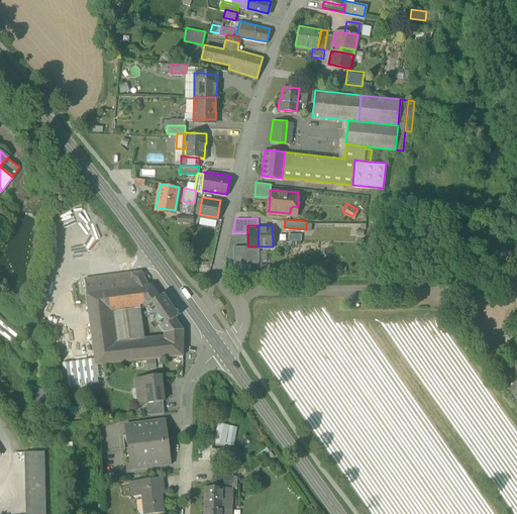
[(259,246),(248,246),(247,232),(247,244),(233,244),(233,269),(247,268),(247,260),(259,260),(259,246)]
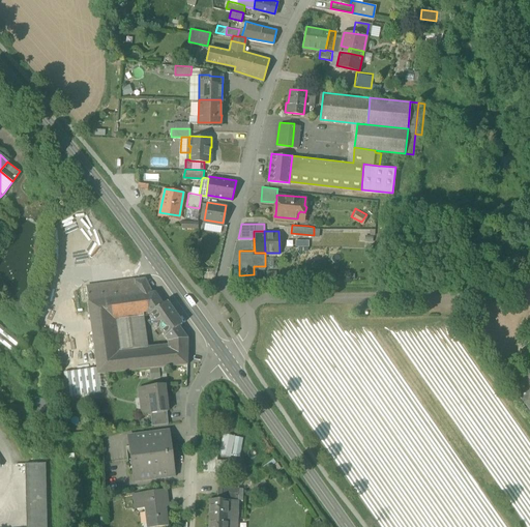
[(267,269),(267,282),(276,282),(276,269),(267,269)]
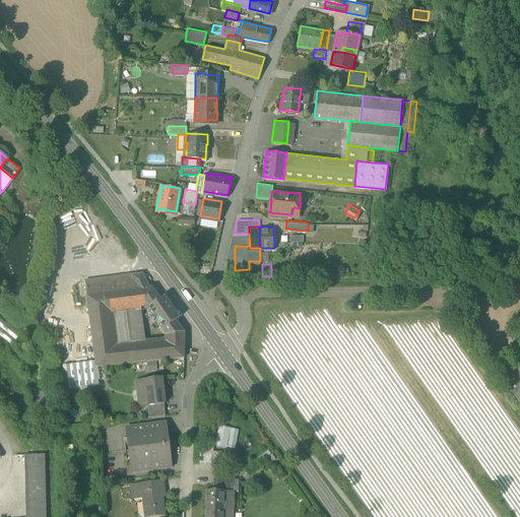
[(130,273),(132,287),(141,286),(148,285),(141,272),(130,273)]
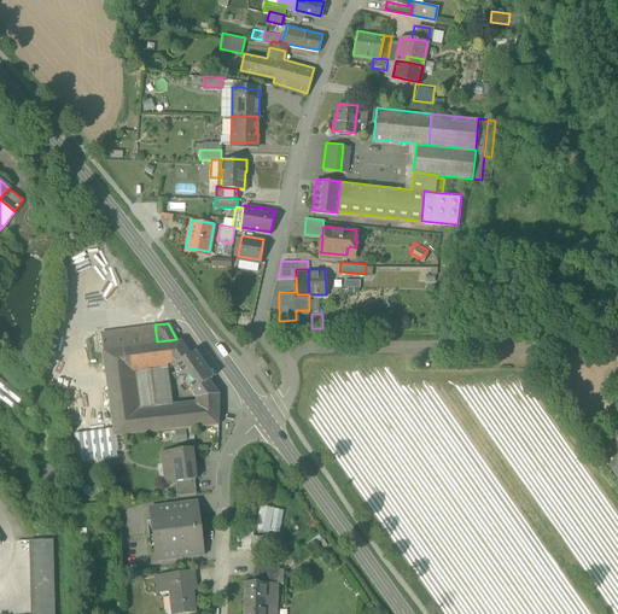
[(111,331),(114,348),(127,345),(157,341),(155,325),(111,331)]
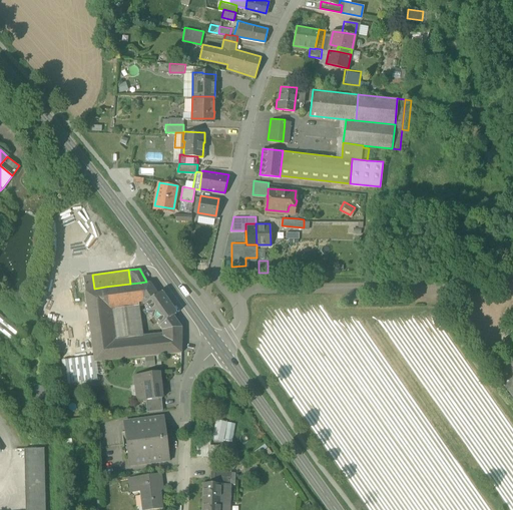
[(84,276),(85,290),(94,289),(92,275),(84,276)]
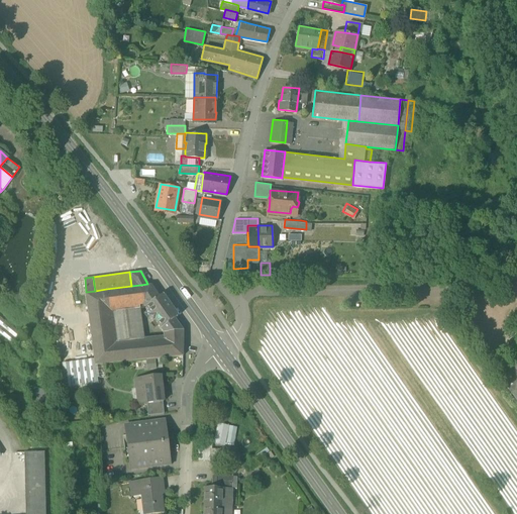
[(143,302),(145,305),(160,296),(150,283),(147,284),(140,285),(143,302)]
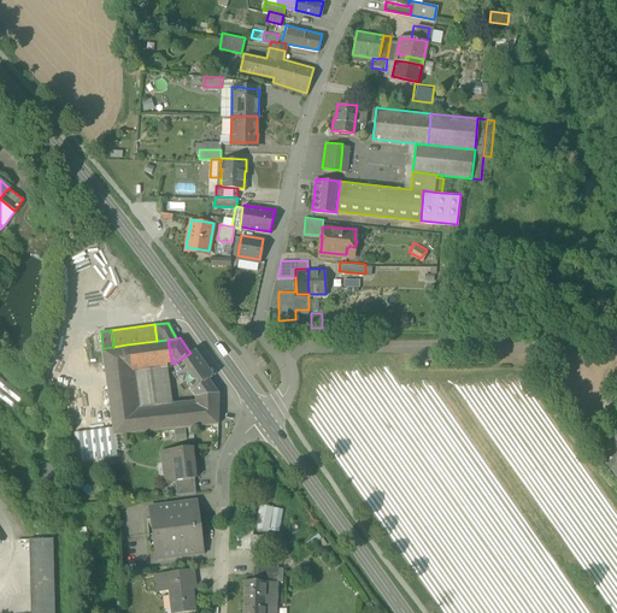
[(127,345),(129,366),(166,361),(171,360),(168,340),(157,341),(127,345)]
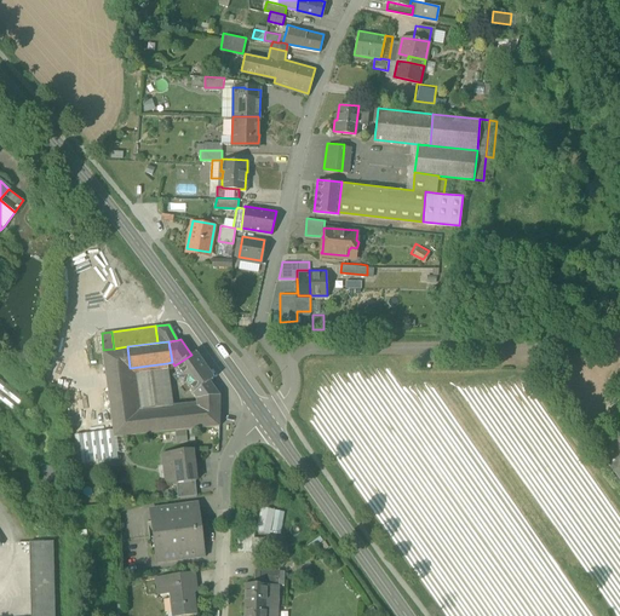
[(115,435),(138,432),(136,413),(130,368),(127,346),(114,349),(103,350),(114,427),(115,435)]
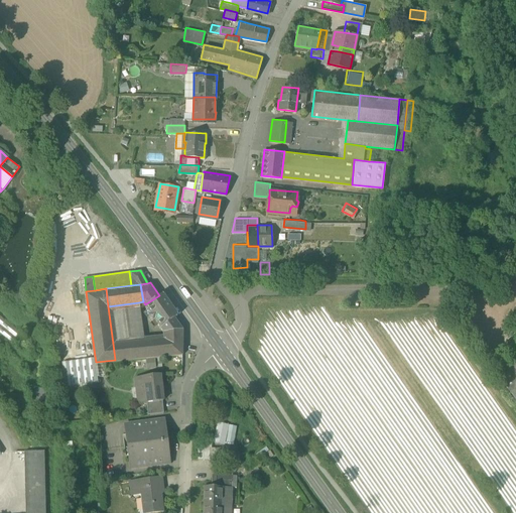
[(154,318),(160,327),(174,316),(178,313),(163,292),(159,295),(145,304),(151,312),(149,314),(153,319),(154,318)]
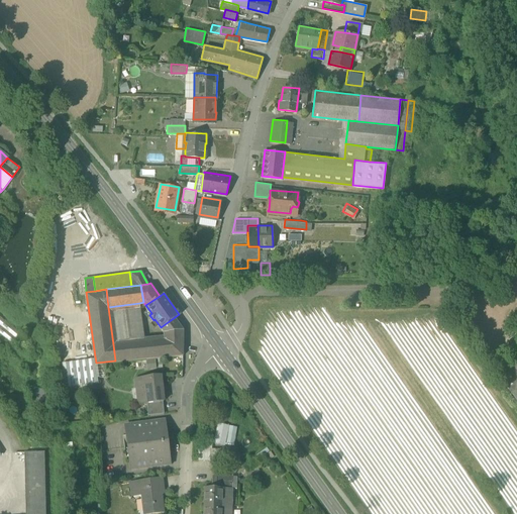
[(108,307),(113,344),(144,341),(139,303),(108,307)]
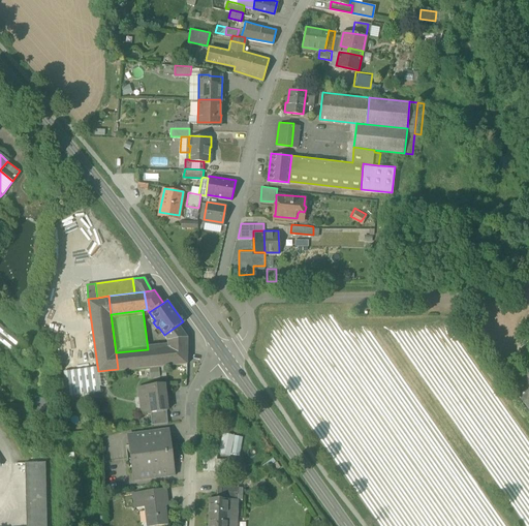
[(469,326),(473,330),(483,323),(479,318),(469,326)]
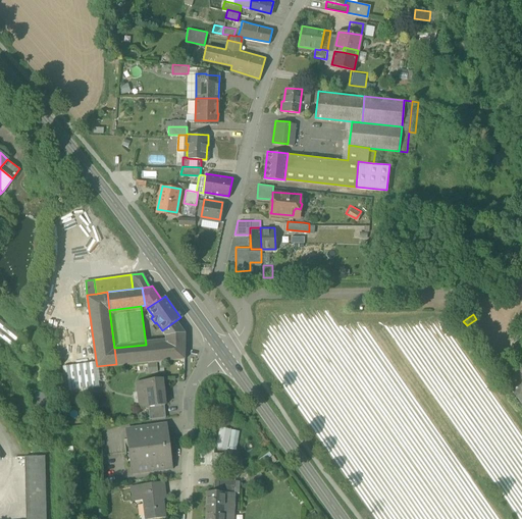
[(162,330),(166,334),(185,332),(185,330),(184,329),(176,320),(162,330)]
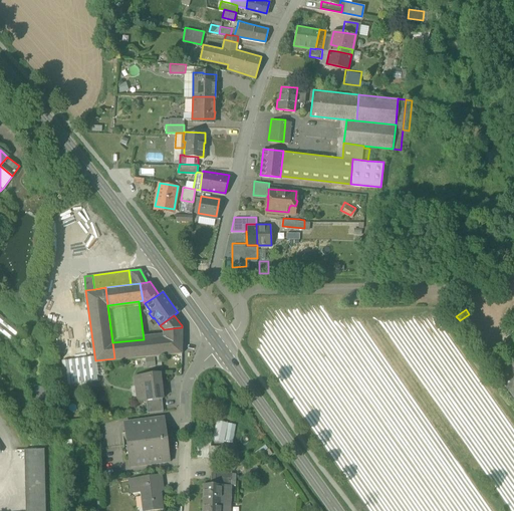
[(182,335),(182,327),(164,329),(164,337),(182,335)]
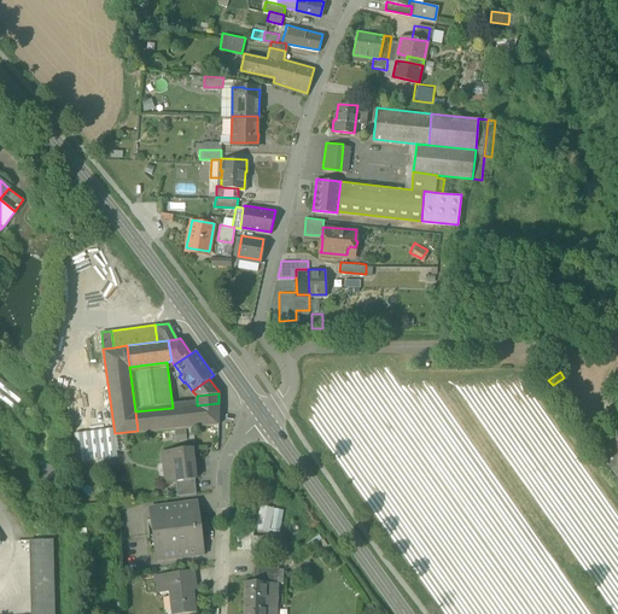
[(197,405),(173,408),(135,411),(138,431),(219,424),(219,403),(197,405)]
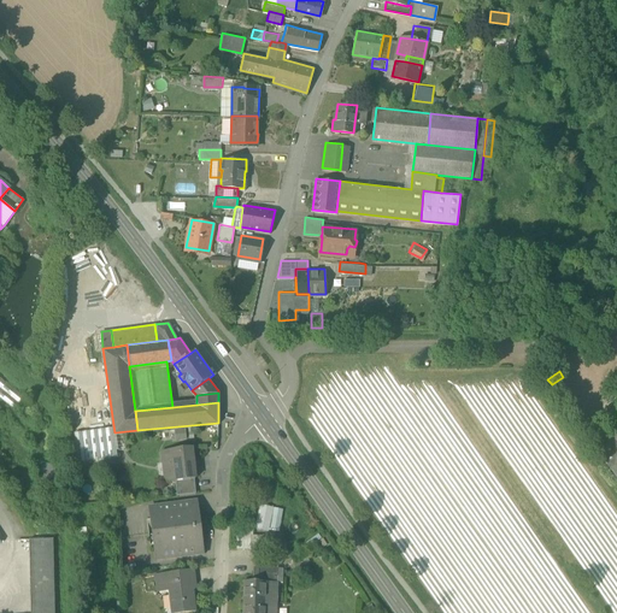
[(117,454),(115,432),(113,425),(74,430),(78,460),(117,454)]
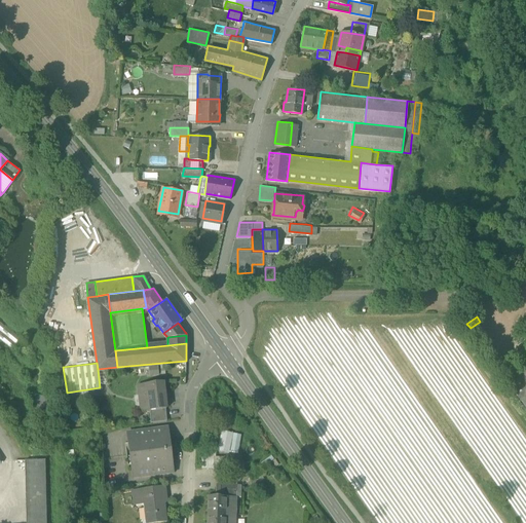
[(518,375),(515,371),(511,366),(506,370),(514,379),(518,375)]
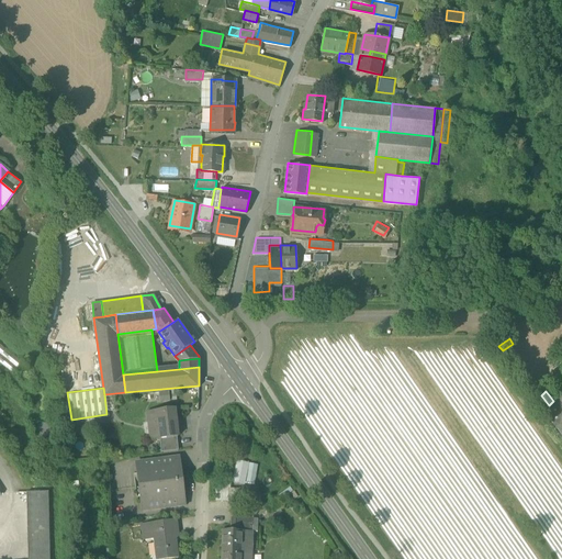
[(155,427),(157,438),(160,438),(176,436),(177,436),(172,407),(147,411),(148,420),(149,420),(150,428),(155,427)]
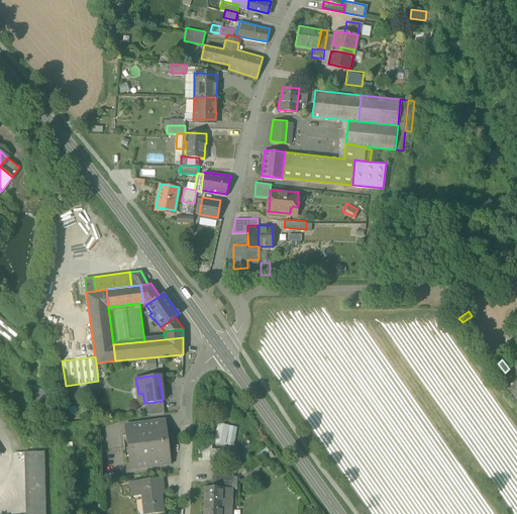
[(147,403),(148,413),(164,412),(162,401),(147,403)]
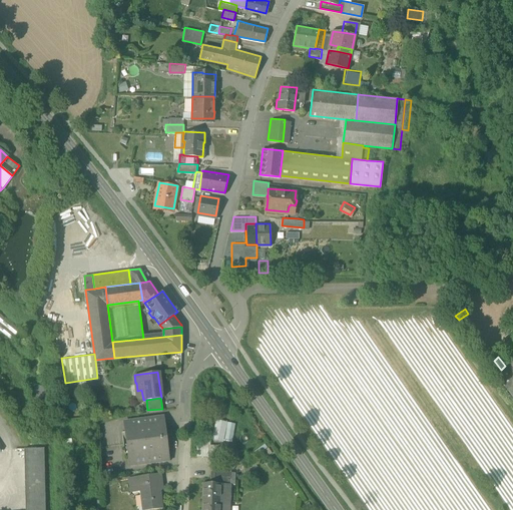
[(128,419),(130,441),(162,437),(159,415),(128,419)]
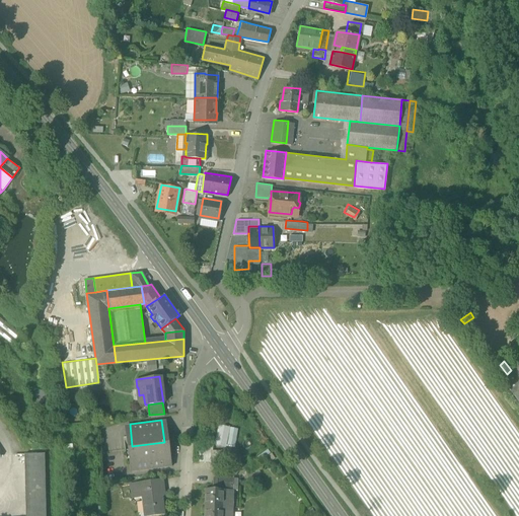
[(233,445),(237,426),(217,423),(214,441),(233,445)]
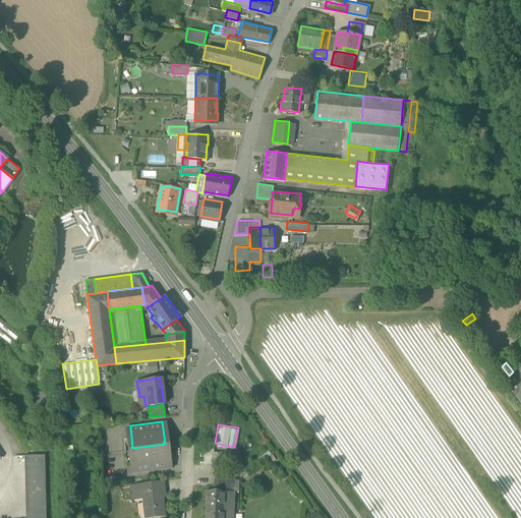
[(167,466),(165,444),(132,448),(135,470),(167,466)]
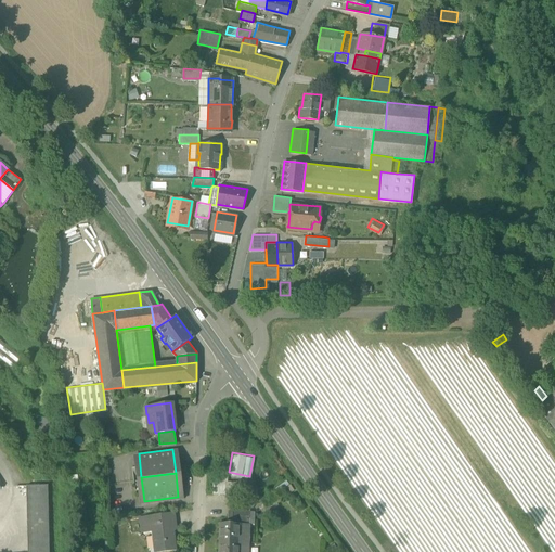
[(213,492),(226,492),(226,480),(213,479),(213,492)]
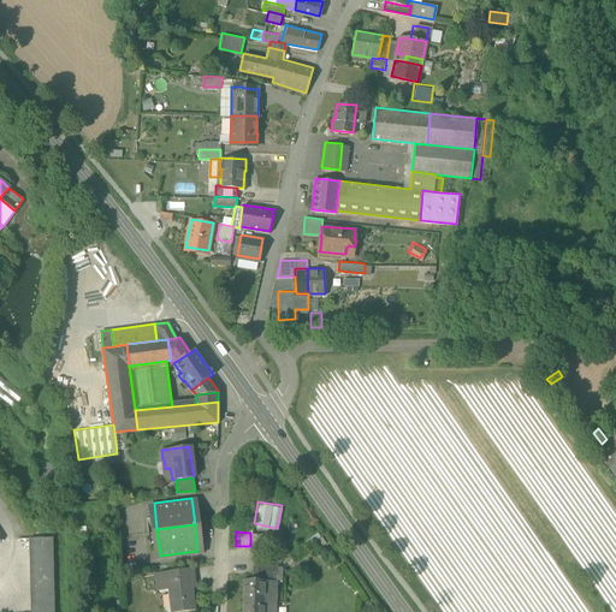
[(54,611),(53,536),(29,536),(30,611),(54,611)]
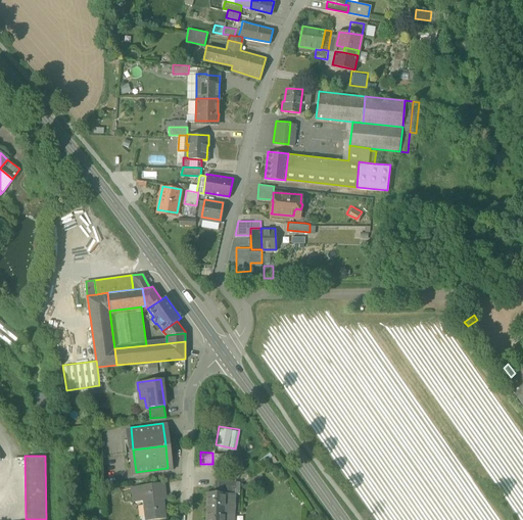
[(143,494),(146,518),(164,516),(161,492),(165,492),(163,481),(132,485),(133,497),(143,494)]
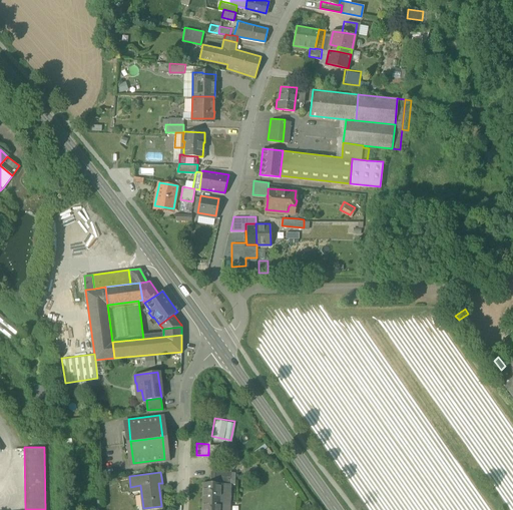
[(229,483),(214,482),(209,482),(203,482),(202,499),(229,500),(229,483)]
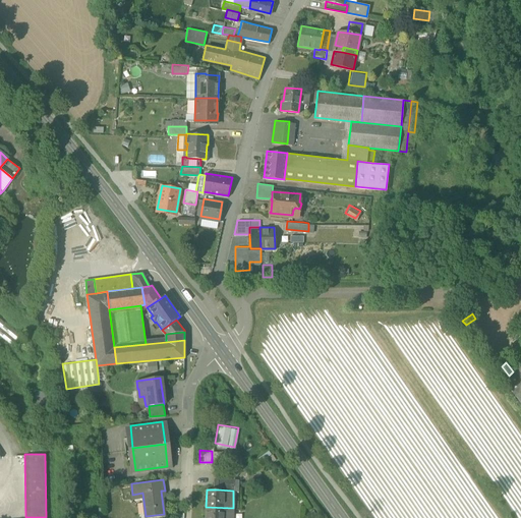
[(232,517),(233,508),(206,507),(206,516),(206,517),(232,517)]
